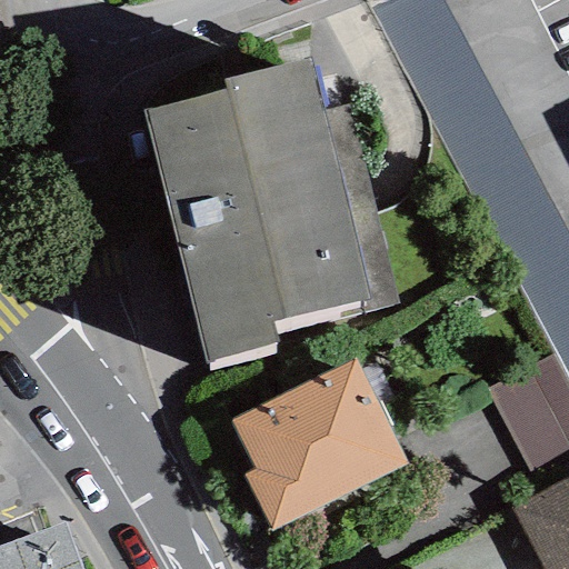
[(226,90),(142,111),(205,361),(279,342),(273,322),(397,291),(350,103),(322,110),(310,57),(222,79),(226,90)]
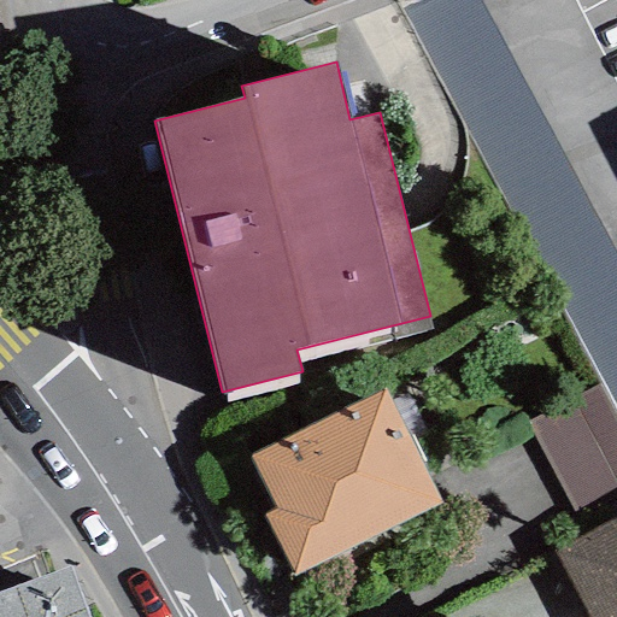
[(616,417),(601,386),(526,422),(573,517),(616,495),(616,417)]
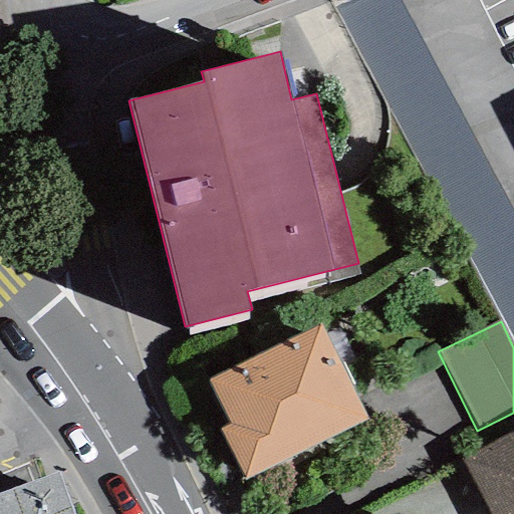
[(319,324),(209,380),(231,424),(218,430),(243,481),(367,418),(319,324)]
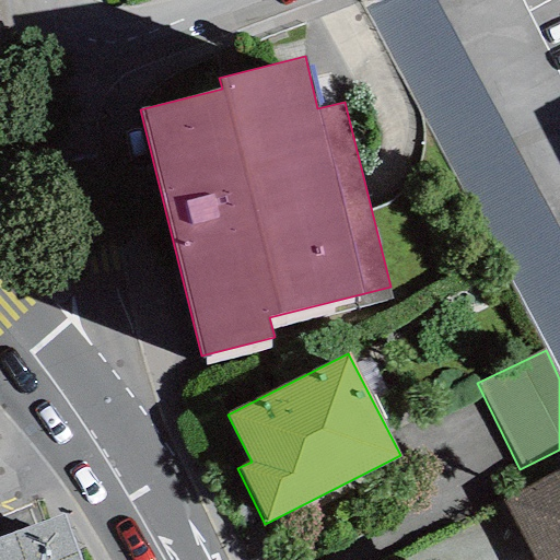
[(559,559),(559,473),(502,502),(532,559),(559,559)]
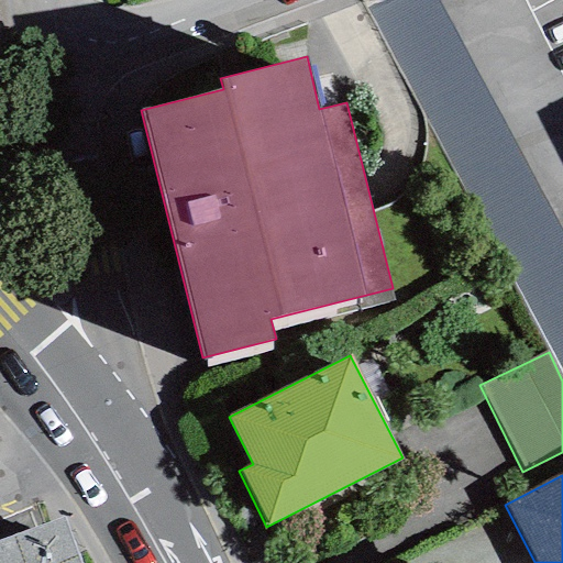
[(0,562),(76,562),(59,519),(0,541),(0,562)]
